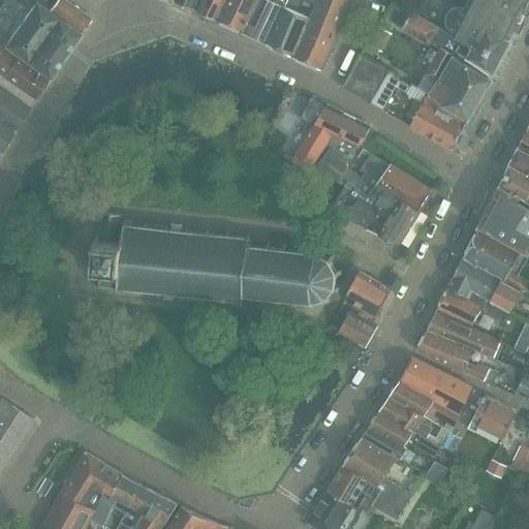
[(25,0),(34,6),(5,45),(50,78),(79,36),(41,8),(45,2),(47,0),(25,0)]
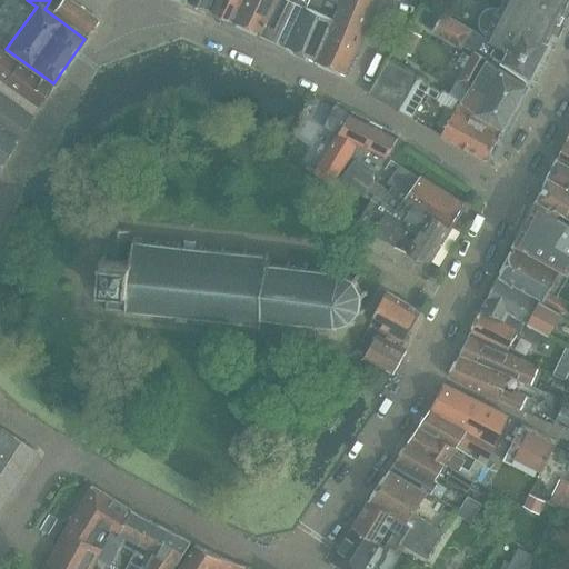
[(60,0),(56,8),(49,2),(45,9),(85,39),(98,20),(70,0),(60,0)]
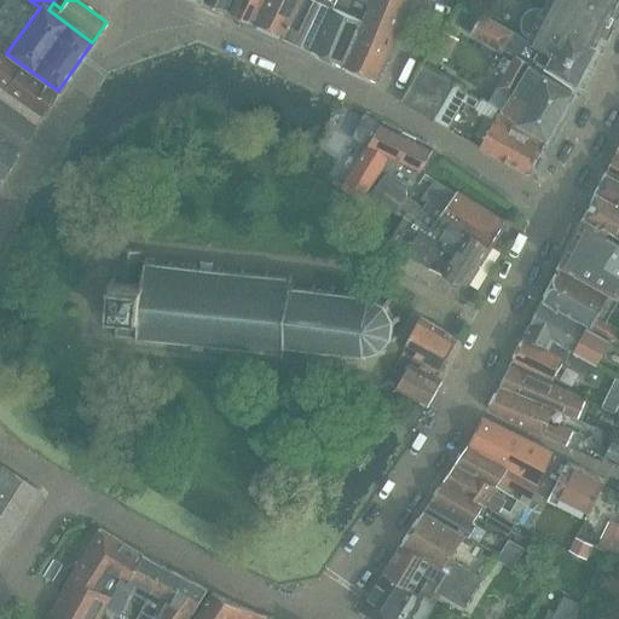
[(203,0),(202,3),(225,13),(231,0),(203,0)]
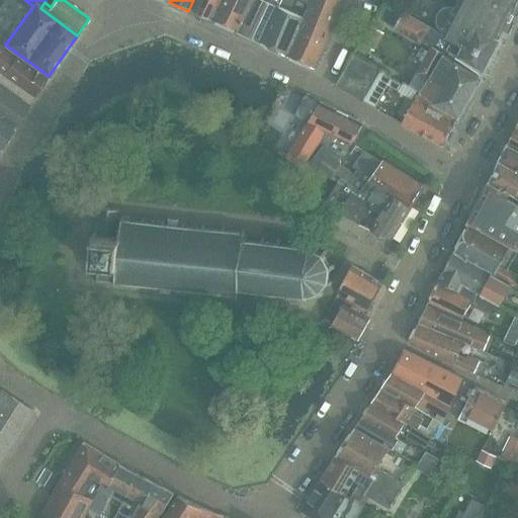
[(197,0),(192,10),(212,19),(222,0),(197,0)]
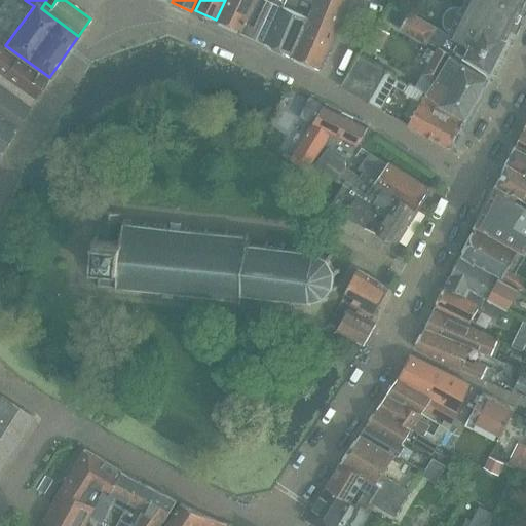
[(240,33),(242,33),(257,0),(225,0),(216,20),(241,32),(240,33)]
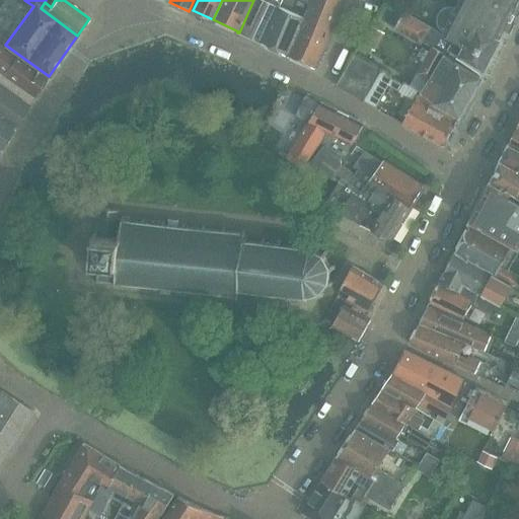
[(253,0),(239,32),(264,45),(279,6),(281,0),(303,0),(311,3),(312,0),(253,0)]
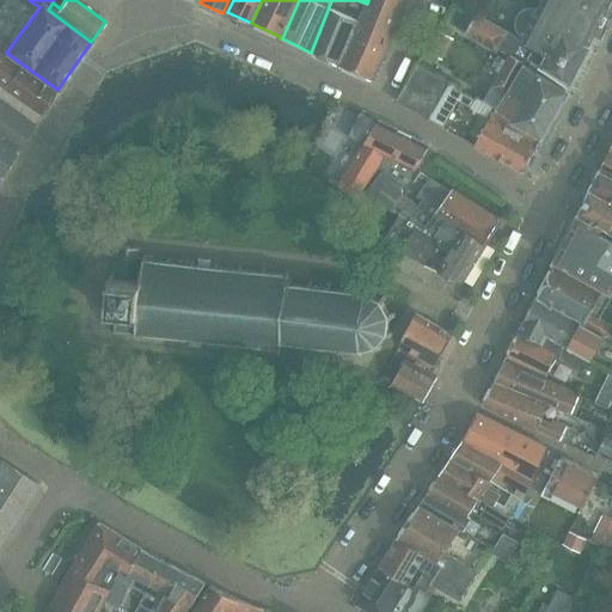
[(352,37),(340,66),(373,80),(389,47),(404,0),(368,0),(359,22),(352,37)]
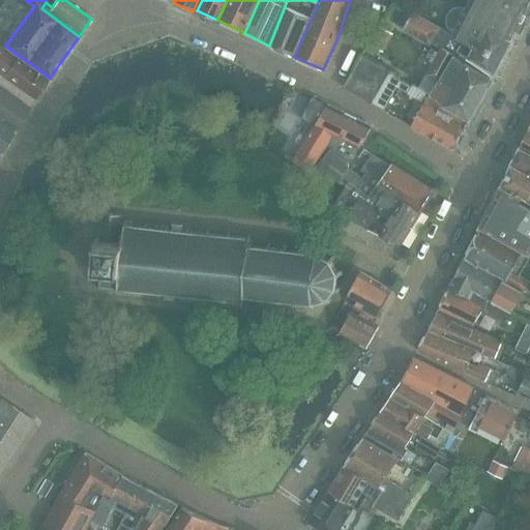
[(449,32),(448,34),(464,43),(460,51),(494,76),(507,52),(506,51),(522,20),(523,20),(529,4),(529,0),(468,0),(465,7),(463,7),(460,7),(458,7),(452,9),(449,13),(448,15),(447,17),(447,20),(447,23),(447,26),(448,28),(450,31),(450,33),(449,32)]
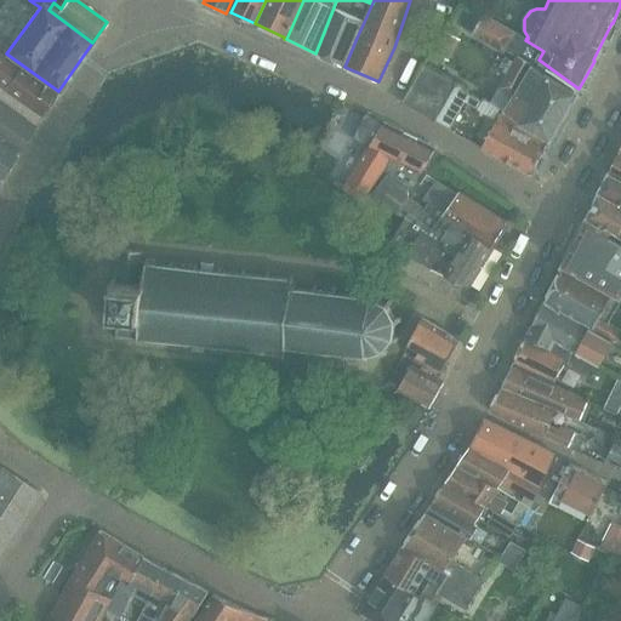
[(334,7),(315,53),(345,67),(357,38),(364,22),(334,7)]
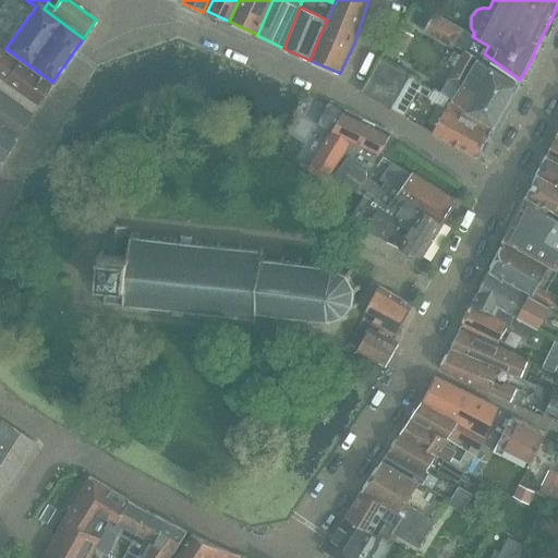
[(435,12),(424,31),(452,46),(453,44),(460,47),(464,49),(449,79),(441,92),(449,97),(450,96),(496,123),(520,80),(484,53),(488,46),(472,36),(473,34),(436,13),(435,12)]
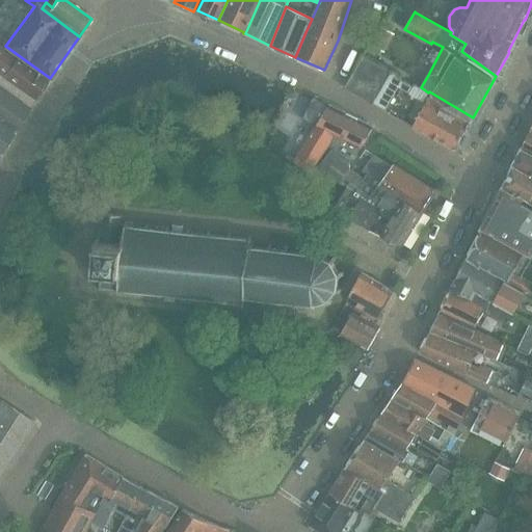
[(396,34),(380,26),(370,45),(384,53),(396,34)]
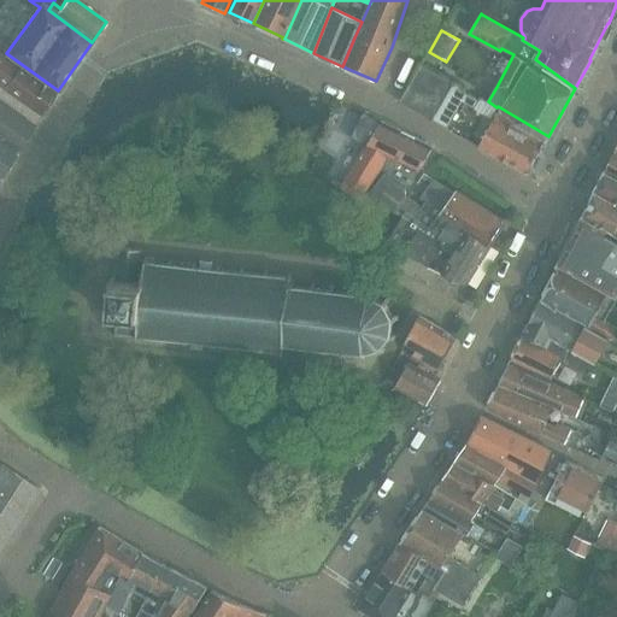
[(0,87),(41,116),(57,93),(4,56),(0,52),(0,87)]
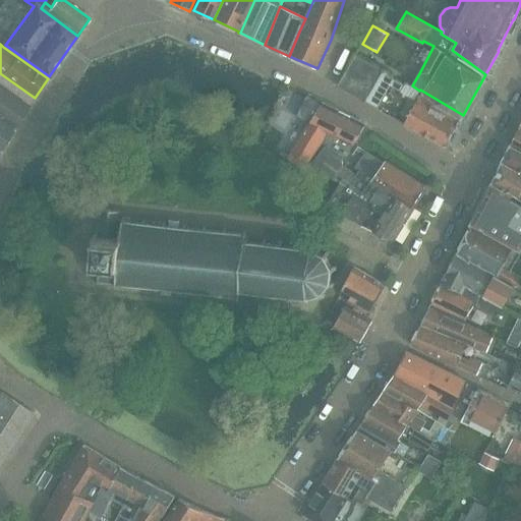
[(338,88),(365,103),(384,70),(356,55),(338,88)]
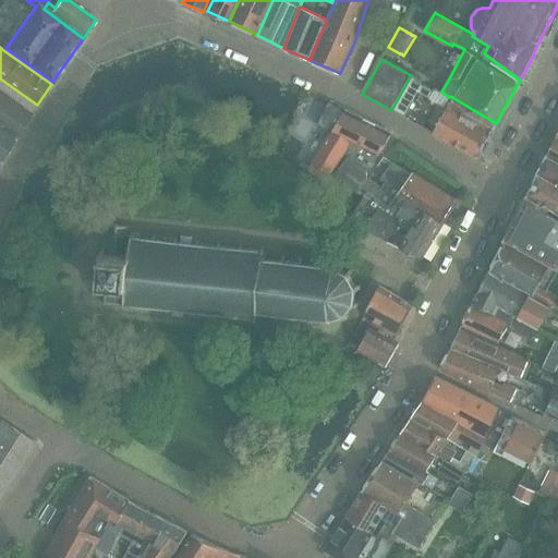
[(411,75),(391,110),(402,117),(416,92),(425,96),(427,98),(432,91),(428,88),(420,84),(421,81),(411,75)]
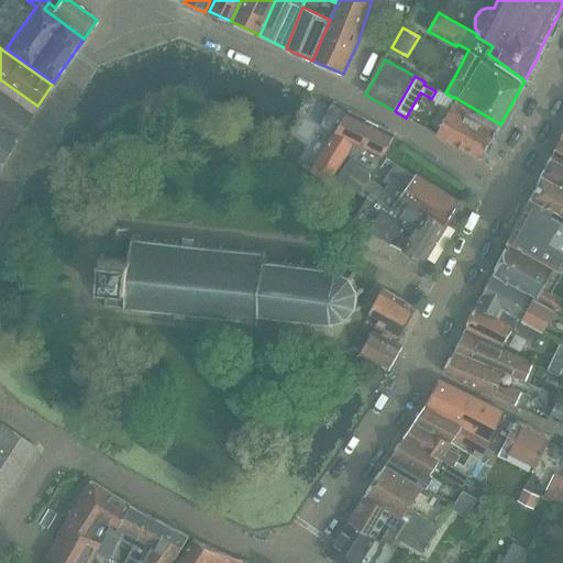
[(0,129),(15,140),(32,116),(0,94),(0,129)]
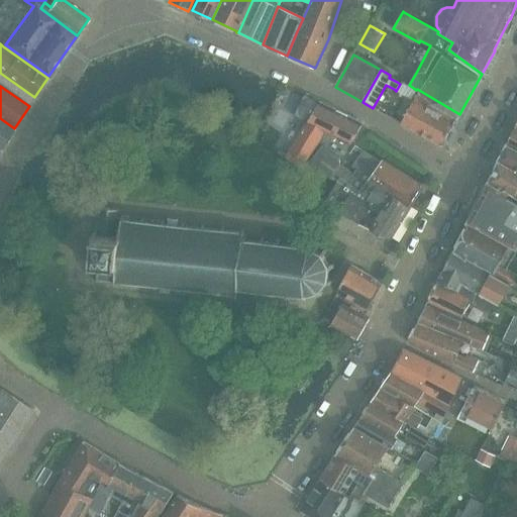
[(459,114),(417,89),(416,90),(420,92),(402,124),(442,146),(459,114)]
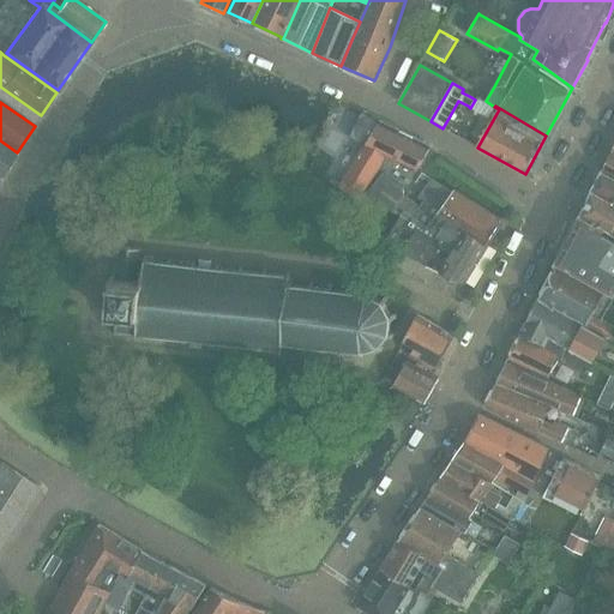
[(349,138),(365,145),(341,186),(361,198),(365,192),(383,163),(405,174),(405,176),(411,179),(429,144),(411,136),(361,113),(350,136),(349,138)]
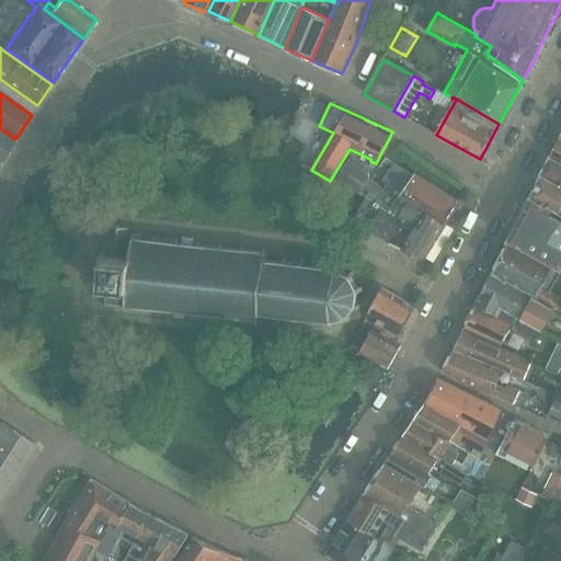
[(0,162),(15,140),(0,129),(0,162)]
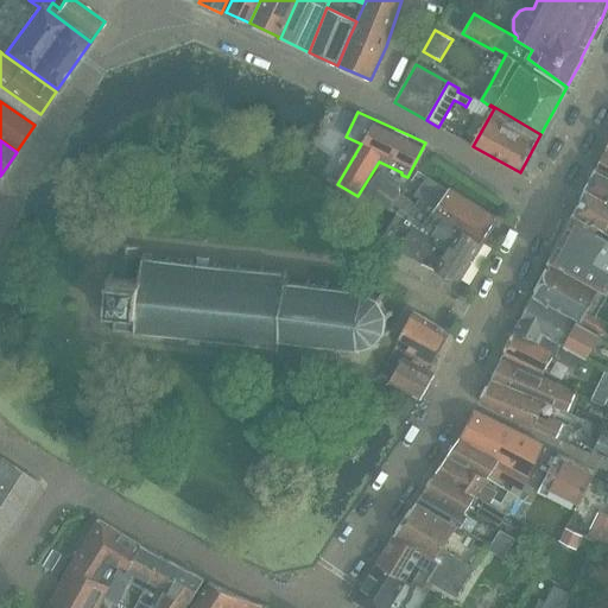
[(607,152),(605,151),(594,172),(607,178),(607,152)]
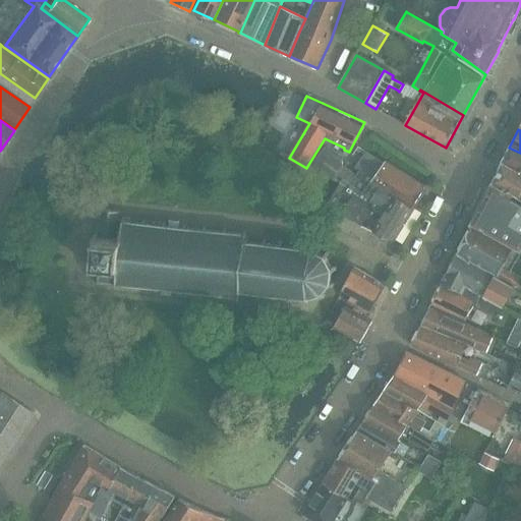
[(324,147),(317,156),(413,209),(427,186),(424,184),(388,162),(386,165),(365,153),(354,166),(358,170),(355,175),(343,166),(342,160),(324,147)]
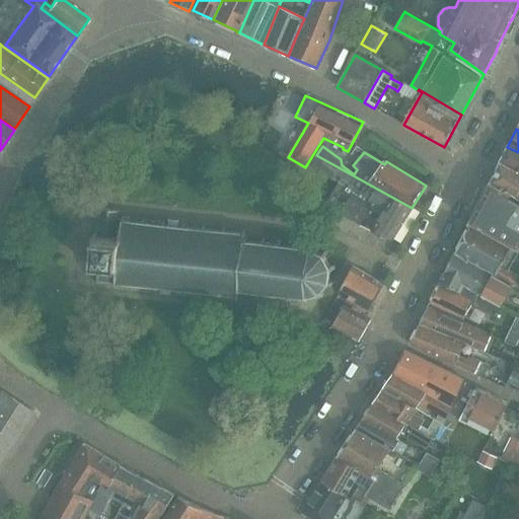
[(518,152),(507,147),(501,160),(518,170),(518,152)]
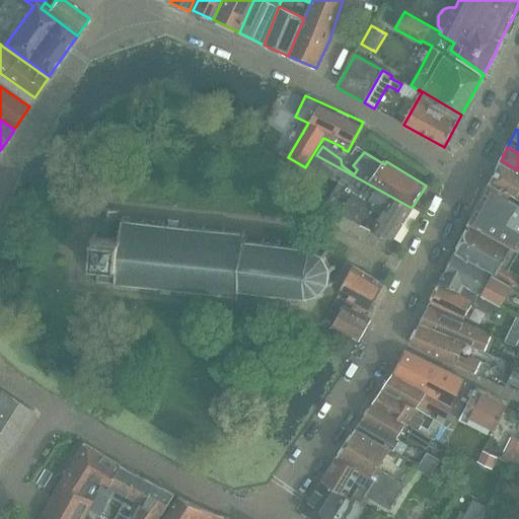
[(412,208),(316,155),(310,163),(337,182),(336,184),(337,186),(324,205),(329,209),(338,214),(359,226),(370,233),(388,244),(408,213),(409,213),(412,208)]
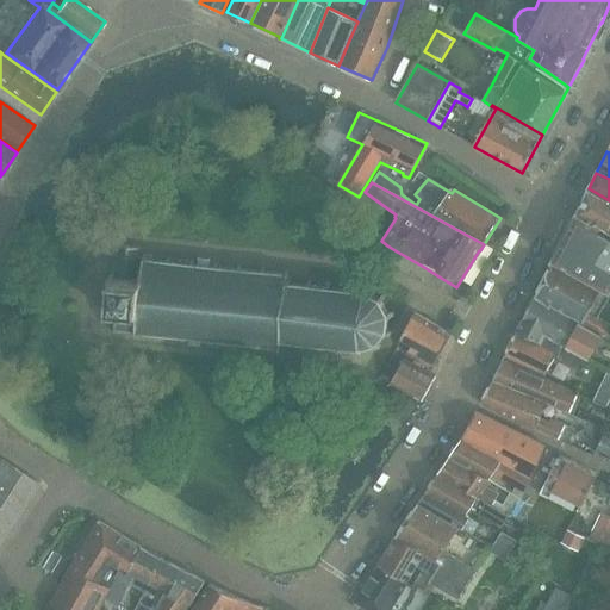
[(574,216),(551,262),(608,293),(609,287),(609,200),(589,188),(574,216)]
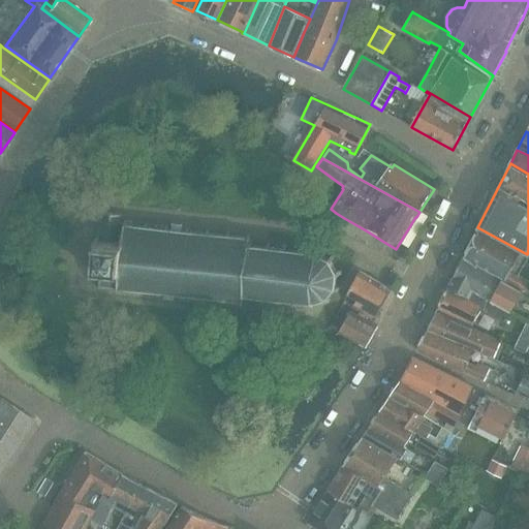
[(96,236),(96,240),(125,242),(122,271),(102,268),(100,281),(97,281),(97,285),(100,285),(100,288),(103,289),(103,286),(118,287),(117,290),(120,291),(120,288),(137,290),(137,292),(141,293),(141,290),(158,291),(157,294),(161,296),(161,292),(164,292),(163,298),(175,299),(175,293),(179,294),(179,298),(182,298),(182,294),(199,297),(198,300),(203,300),(203,297),(219,299),(219,302),(222,302),(223,299),(240,301),(240,304),(244,305),(244,300),(247,300),(247,296),(261,298),(260,302),(265,302),(266,298),(277,299),(276,304),(280,304),(281,300),(291,301),(291,305),(294,306),(296,301),(308,303),(308,308),(312,308),(312,302),(323,300),(325,304),(329,302),(327,298),(334,289),(338,291),(340,287),(336,286),(338,274),(342,274),(341,270),(336,270),(332,261),(334,258),(331,255),(329,258),(318,252),(318,248),(315,247),(314,251),(303,250),(303,246),(299,246),(299,250),(287,249),(287,244),(283,244),(283,248),(271,247),(272,243),(268,242),(268,246),(253,245),(253,241),(251,240),(251,235),(247,234),(247,237),(229,235),(229,232),(226,231),(226,235),(210,232),(210,229),(207,229),(206,232),(189,230),(189,227),(186,226),(185,230),(182,229),(183,224),(173,223),(172,228),(169,228),(169,225),(166,224),(166,228),(149,226),(149,222),(146,222),(145,225),(127,223),(127,220),(124,220),(123,226),(121,226),(122,214),(102,212),(100,224),(99,236),(96,236)]
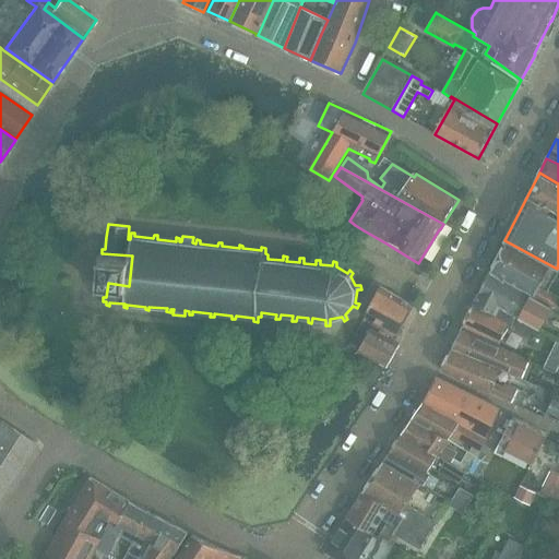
[(558,296),(547,290),(558,270),(504,240),(489,271),(549,306),(558,310),(558,308),(558,296)]
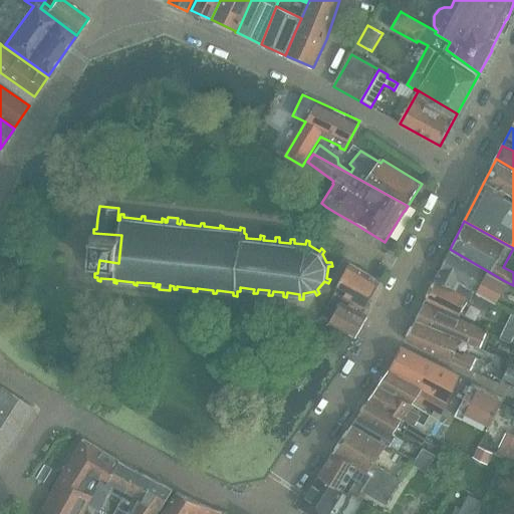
[(94,260),(99,260),(118,263),(121,235),(93,233),(93,234),(89,233),(89,237),(92,238),(90,255),(88,255),(87,259),(91,260),(90,263),(94,263),(94,260)]
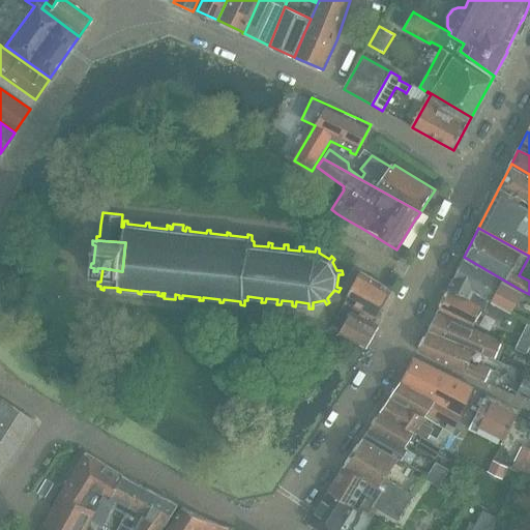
[(510,311),(521,290),(464,257),(463,257),(449,285),(466,294),(469,290),(506,310),(510,311)]
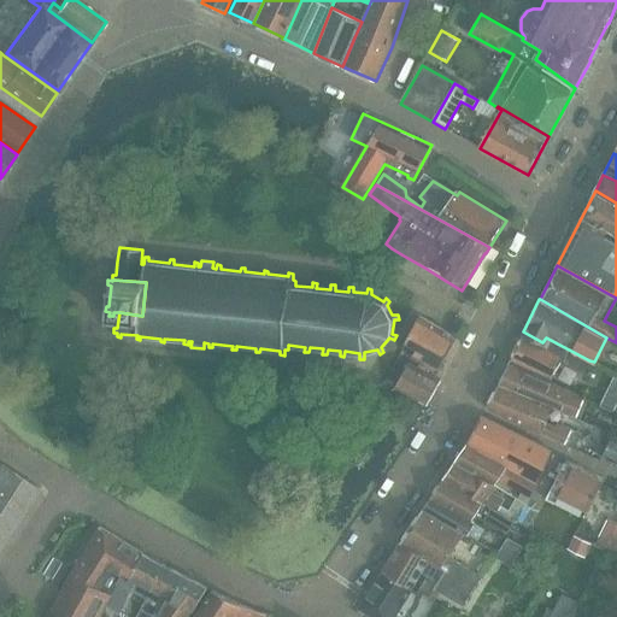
[(421,363),(419,366),(428,372),(430,368),(438,371),(456,338),(442,330),(419,317),(403,348),(412,354),(412,357),(421,363)]
